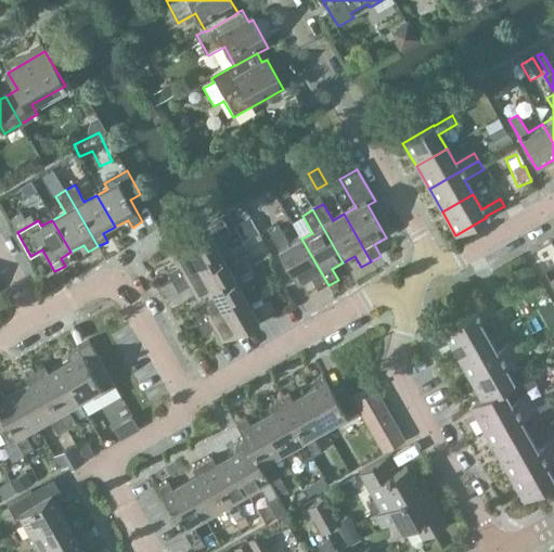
[(172,284),(221,256),(231,251),(224,239),(230,235),(222,221),(203,232),(205,236),(172,256),(179,268),(167,274),(172,284)]
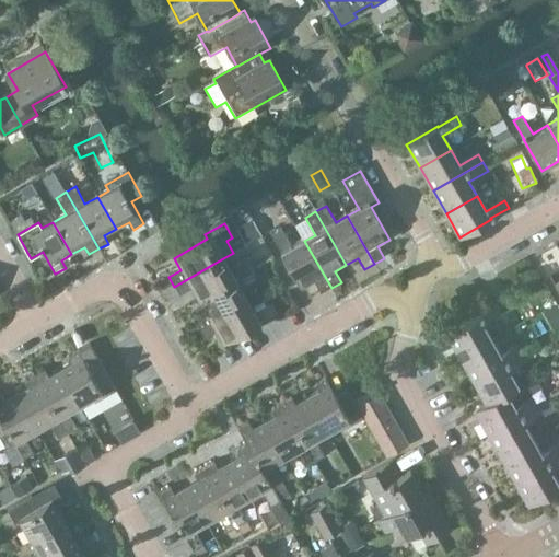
[(240,228),(245,242),(257,238),(251,223),(240,228)]
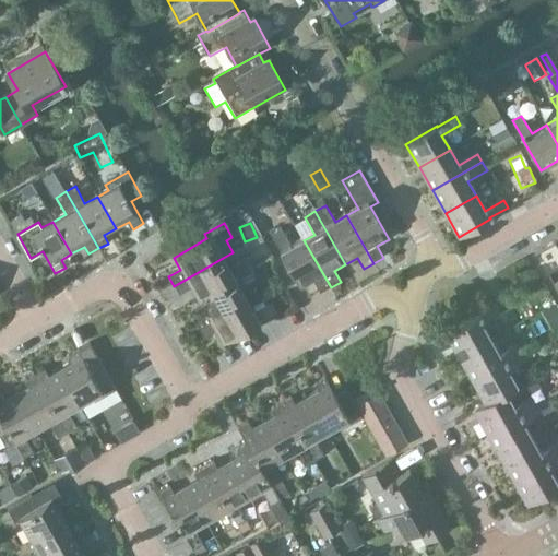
[(331,287),(304,240),(293,247),(283,229),(272,236),(281,253),(301,290),(313,283),(320,294),(331,287)]
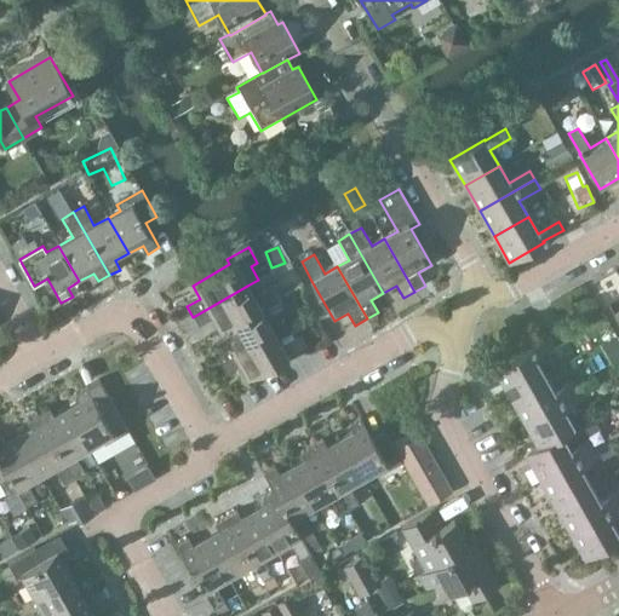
[(219,333),(278,299),(271,288),(254,298),(247,286),(193,317),(199,328),(212,321),(219,333)]
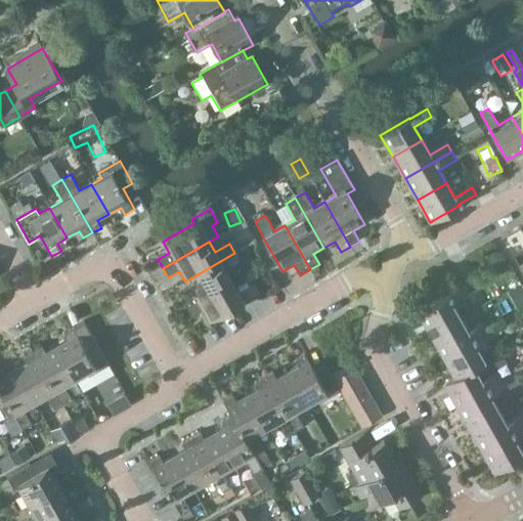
[(186,308),(231,281),(226,271),(241,263),(234,253),(185,281),(191,293),(180,299),(186,308)]
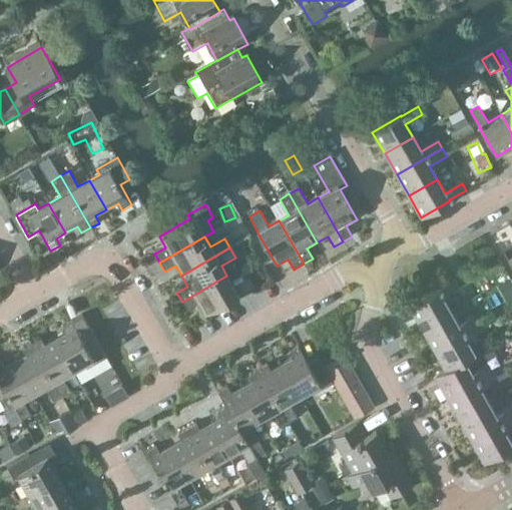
[(226,276),(182,302),(187,312),(198,306),(204,316),(238,297),(252,288),(246,279),(232,287),(226,276)]
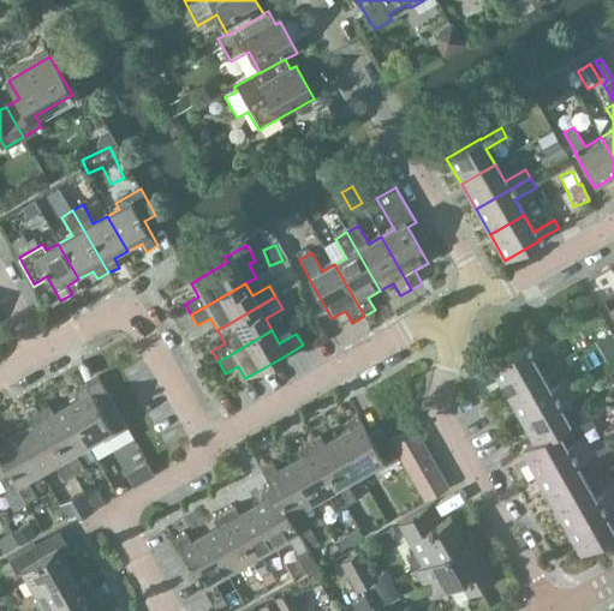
[(505,395),(541,375),(531,359),(550,347),(546,339),(526,349),(526,348),(490,369),(505,395)]
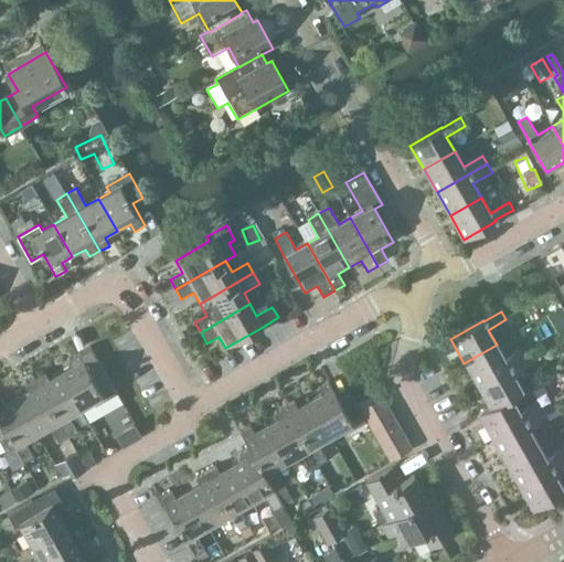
[(477,386),(528,358),(523,350),(506,360),(497,345),(464,363),(477,386)]
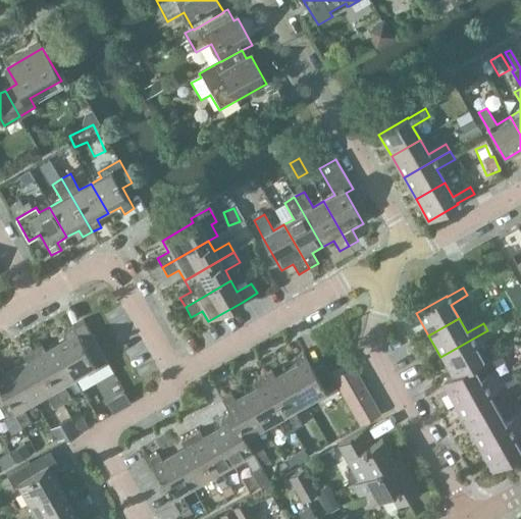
[(56,347),(73,377),(85,371),(87,375),(107,363),(83,321),(62,333),(66,341),(56,347)]
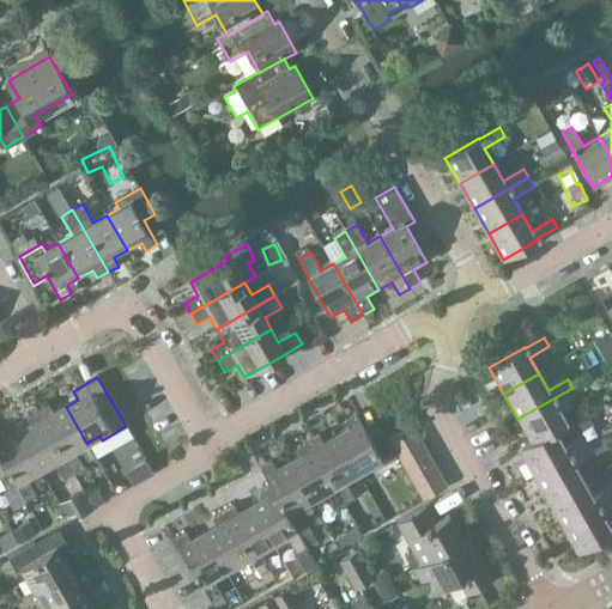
[(555,432),(556,433),(569,426),(558,408),(579,396),(573,388),(517,419),(533,445),(555,432)]
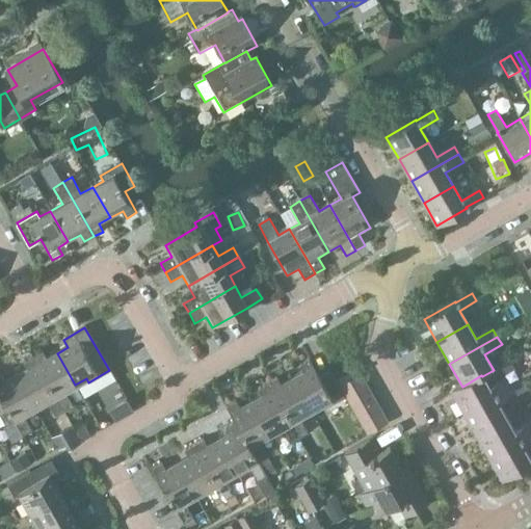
[(75,385),(57,353),(46,360),(42,352),(32,358),(63,413),(73,407),(63,391),(75,385)]
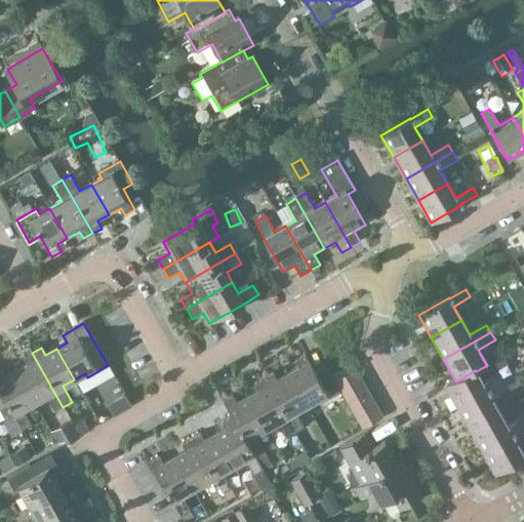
[(54,412),(63,407),(32,353),(23,359),(27,366),(15,372),(33,403),(45,396),(54,412)]
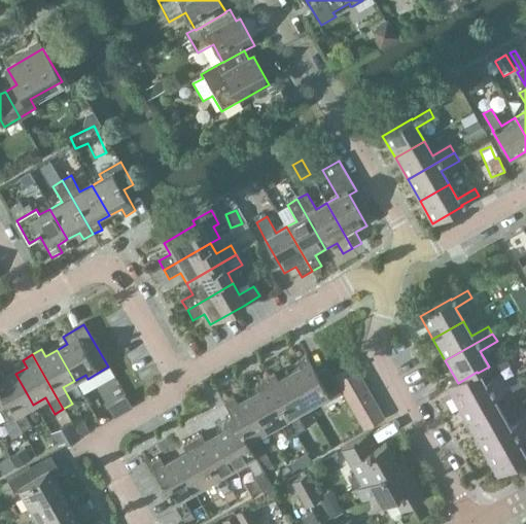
[(338,388),(331,377),(325,365),(314,372),(306,356),(295,362),(300,370),(289,376),(306,407),(317,399),(320,405),(341,392),(338,388)]
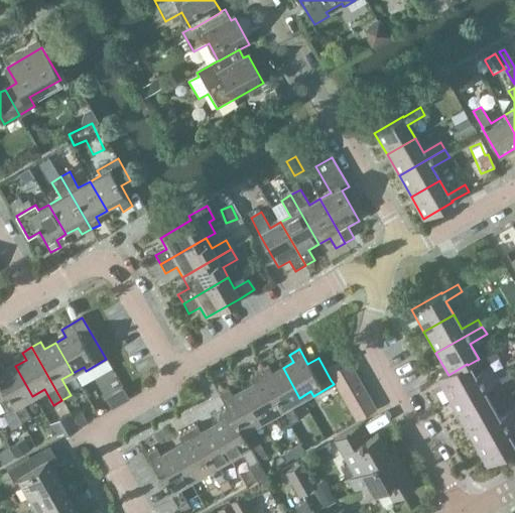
[(331,380),(351,368),(345,358),(325,369),(331,380)]
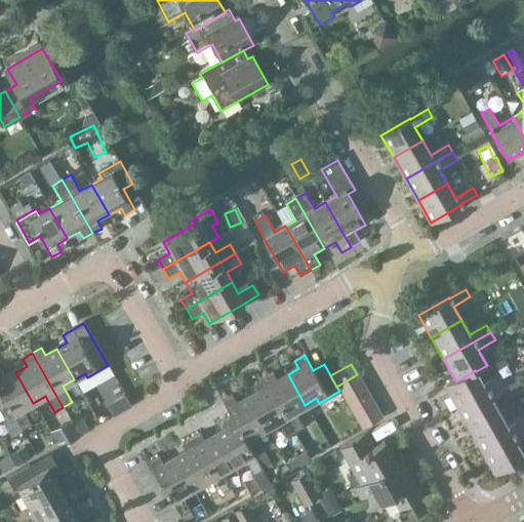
[(33,403),(15,372),(5,378),(1,370),(0,370),(0,389),(14,414),(13,414),(23,430),(32,425),(23,409),(33,403)]
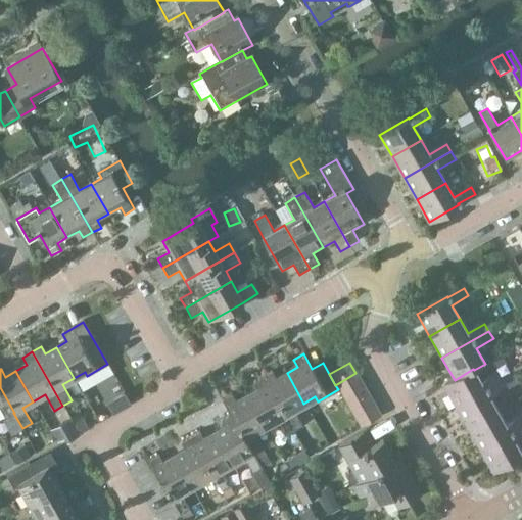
[(482,383),(474,370),(473,369),(455,380),(444,386),(456,407),(501,381),(497,375),(482,383)]
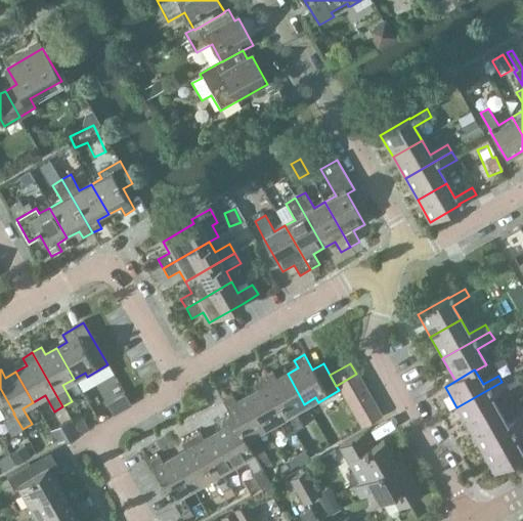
[(304,404),(288,374),(276,380),(272,373),(263,378),(293,432),(302,427),(293,410),(304,404)]
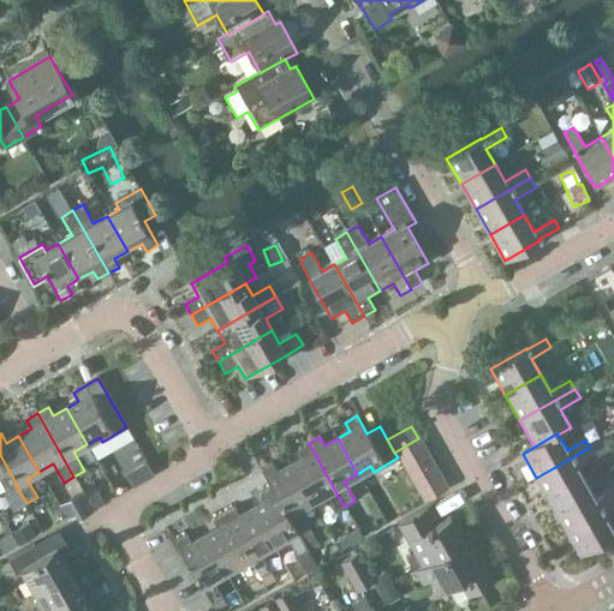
[(401,465),(425,450),(418,438),(394,453),(398,457),(401,465)]
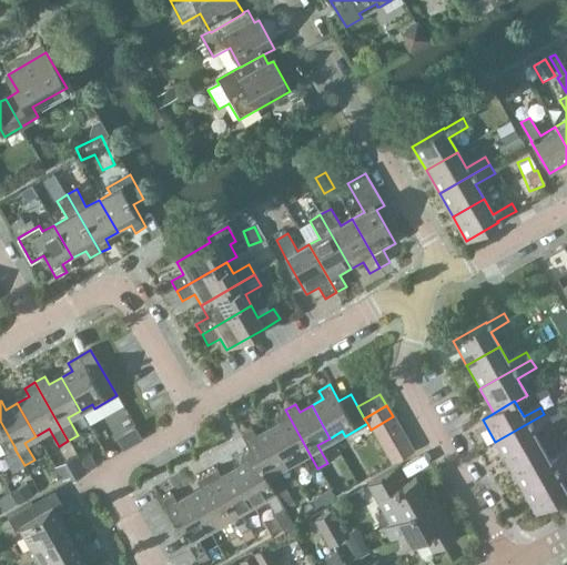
[(307,474),(317,468),(285,410),(274,415),(280,424),(267,431),(285,464),(297,456),(307,474)]
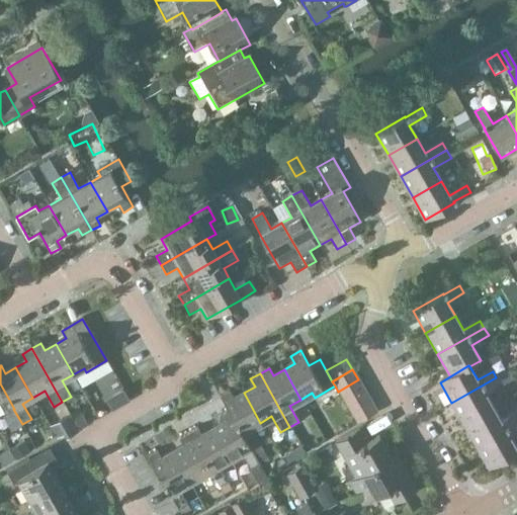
[(463,424),(493,408),(486,395),(501,385),(496,377),(451,403),(463,424)]
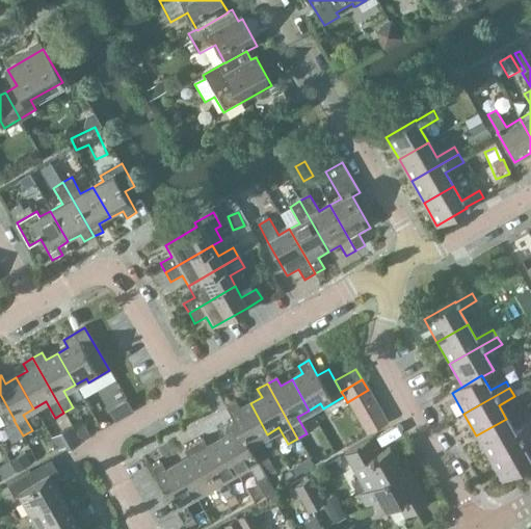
[(353,414),(374,401),(368,390),(347,402),(353,414)]
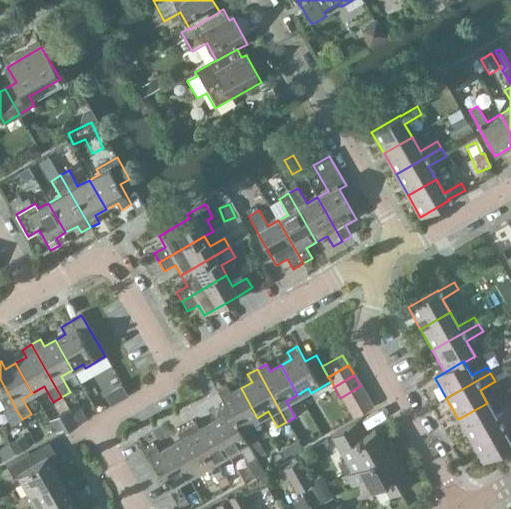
[(14,404),(0,379),(0,400),(5,409),(13,404),(14,404)]
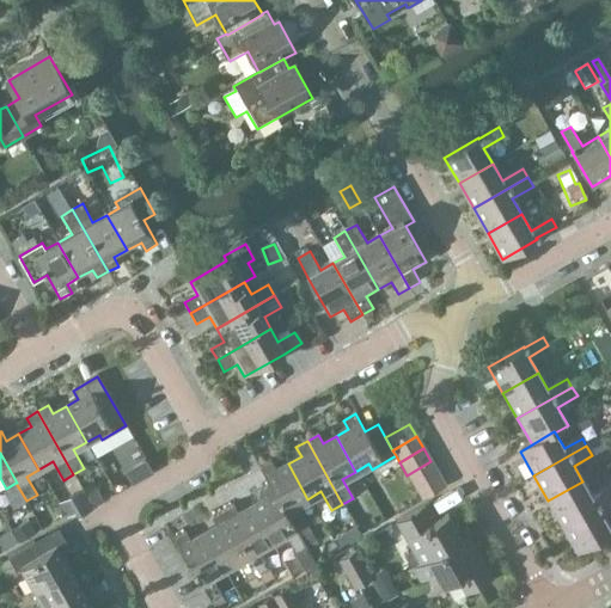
[(413,487),(438,473),(431,461),(407,476),(413,487)]
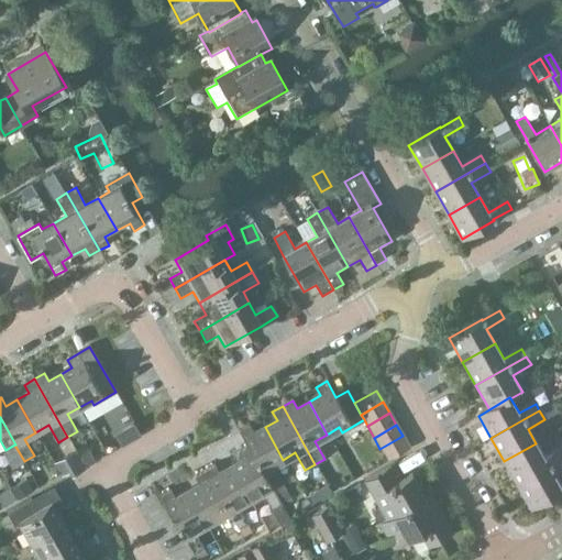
[(283,460),(265,427),(253,434),(249,426),(238,432),(246,447),(248,447),(271,490),(272,490),(282,484),(271,467),(283,460)]
